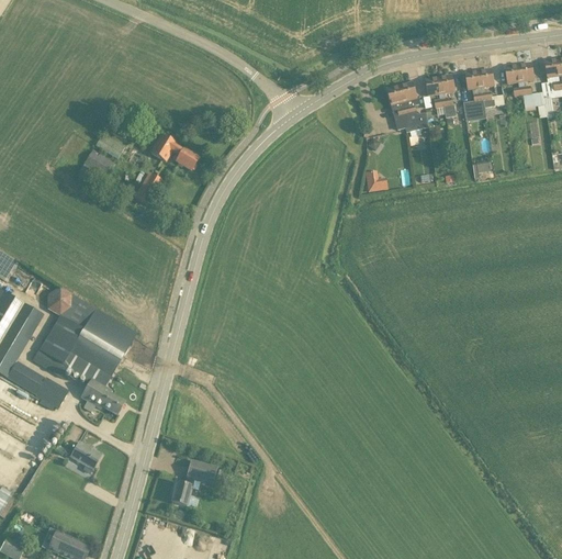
[(549,81),(541,82),(542,90),(544,103),(546,110),(551,110),(549,94),(561,91),(561,82),(559,58),(546,59),(549,81)]
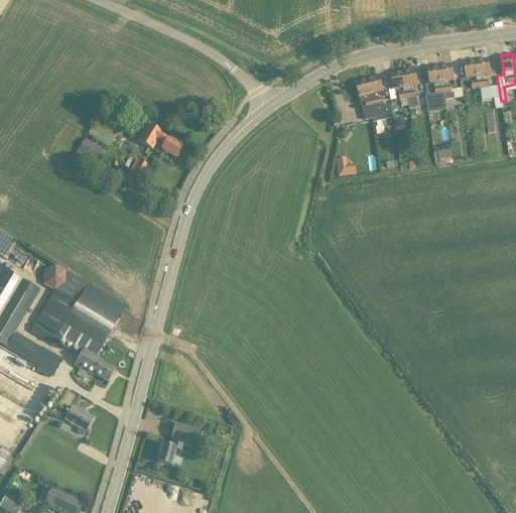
[(488,56),(476,58),(480,86),(482,101),(492,99),(491,87),(488,85),(487,78),(482,79),(481,74),(490,72),(488,56)]
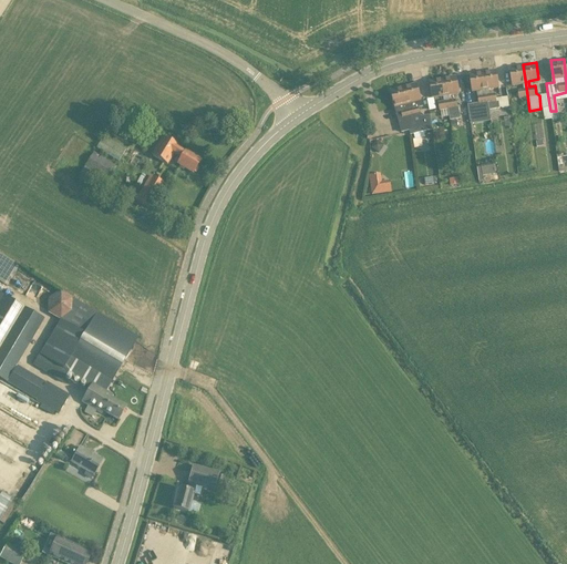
[(519,95),(527,94),(523,64),(511,67),(513,83),(523,82),(524,88),(518,88),(519,95)]
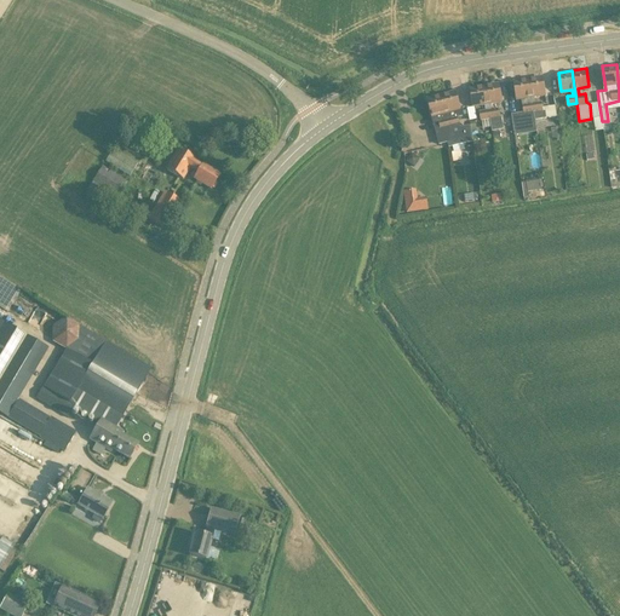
[(532,95),(534,119),(556,115),(555,104),(543,105),(541,99),(535,101),(534,95),(545,93),(543,75),(528,78),(530,95),(532,95)]
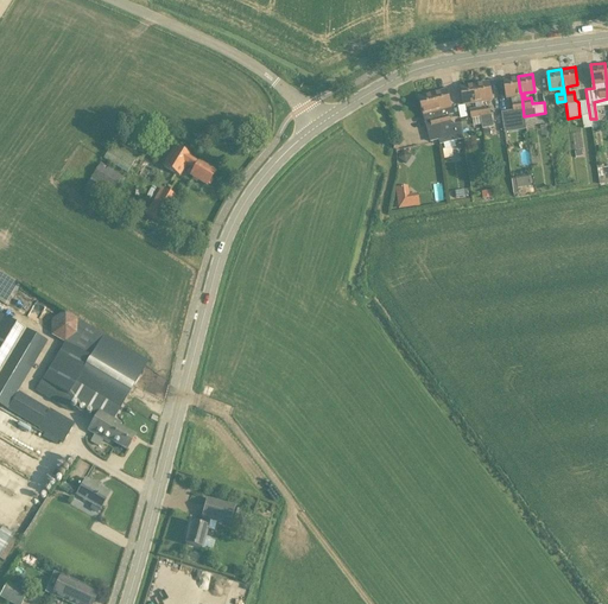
[(515,118),(524,116),(521,93),(520,93),(518,76),(504,77),(507,95),(518,94),(519,100),(513,101),(515,118)]
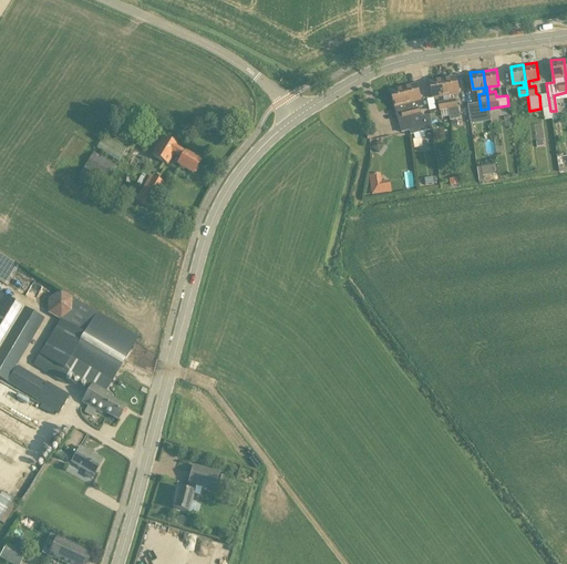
[(443,77),(449,106),(450,119),(460,116),(457,104),(456,104),(455,98),(450,98),(449,92),(459,91),(456,74),(443,77)]
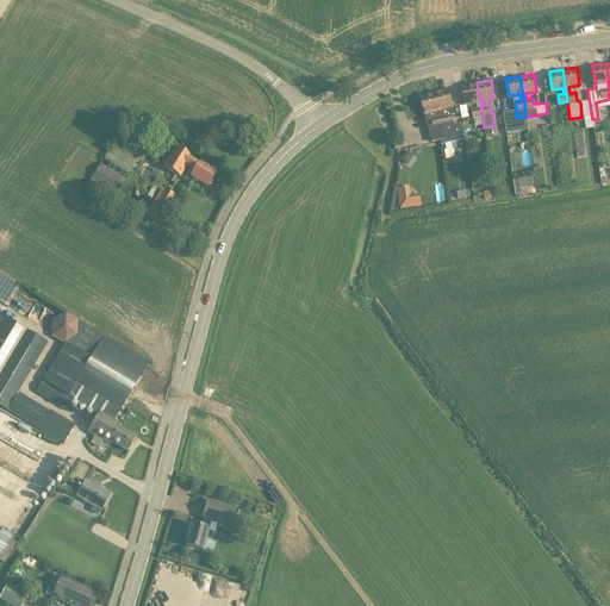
[(473,116),(483,114),(477,82),(462,85),(466,102),(477,100),(478,106),(472,107),(473,116)]
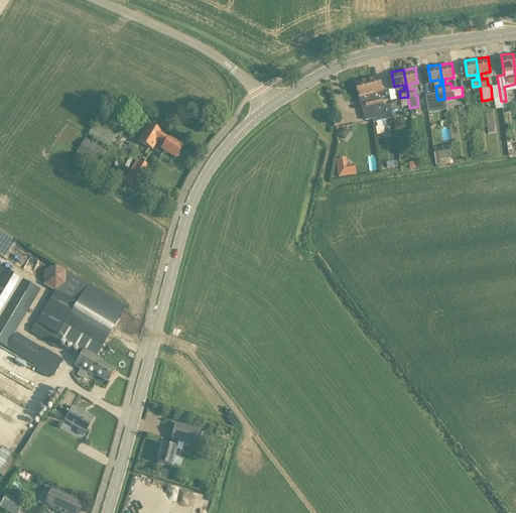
[(379,75),(367,78),(377,113),(384,111),(385,115),(393,116),(391,103),(383,105),(381,96),(384,95),(383,90),(383,89),(379,75)]
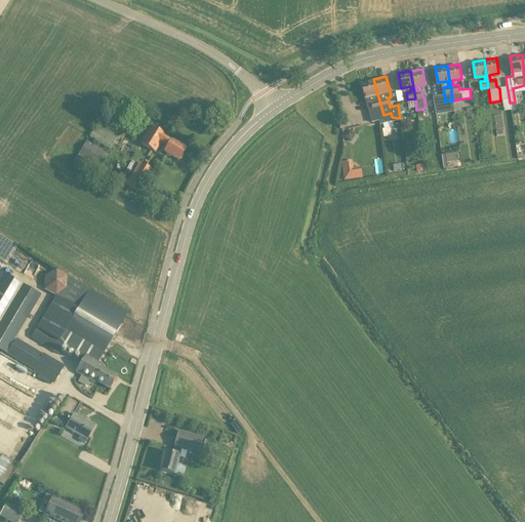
[(371,118),(384,115),(373,79),(362,82),(366,97),(367,103),(371,102),(372,106),(368,107),(371,118)]
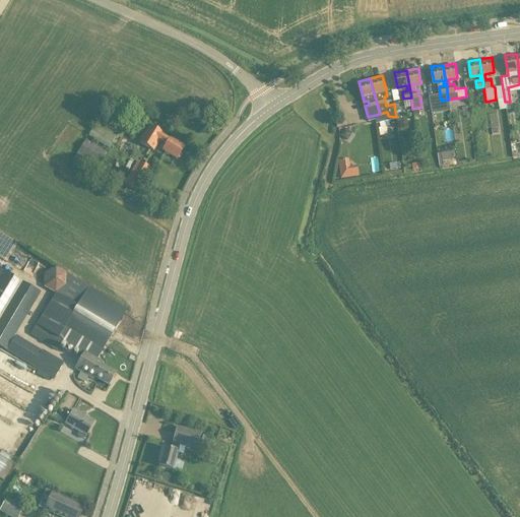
[(88,132),(110,145),(116,136),(94,123),(88,132)]
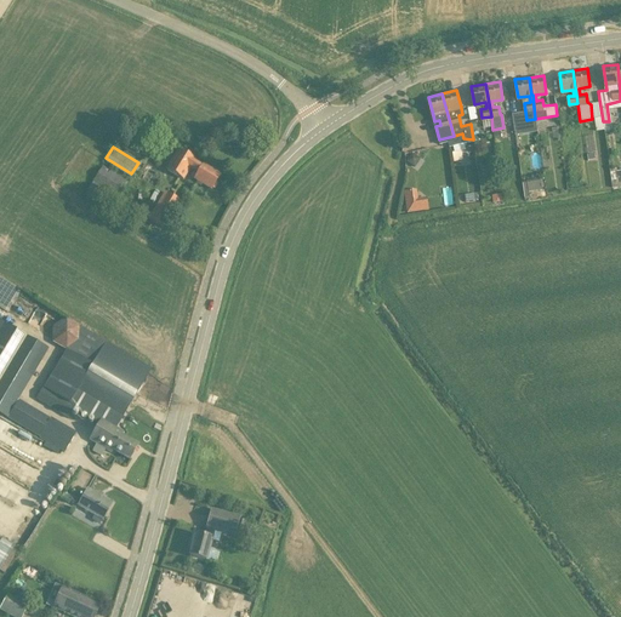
[(191,169),(197,172),(194,176),(212,187),(220,173),(201,163),(178,148),(166,169),(183,178),(191,169)]
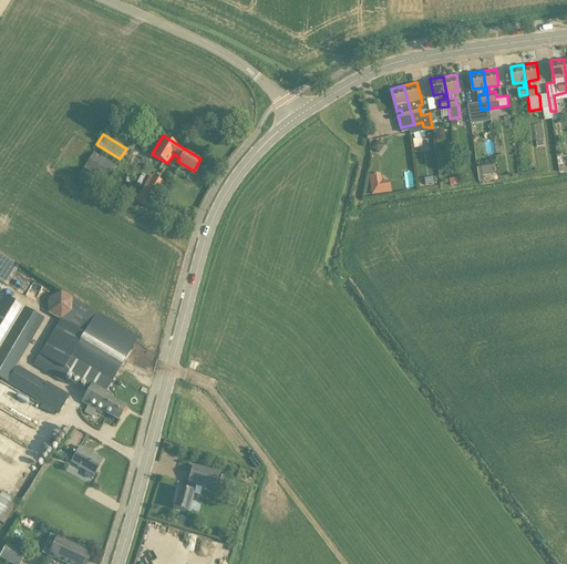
[(127,161),(122,159),(119,166),(138,176),(147,160),(143,157),(146,151),(135,145),(127,161)]
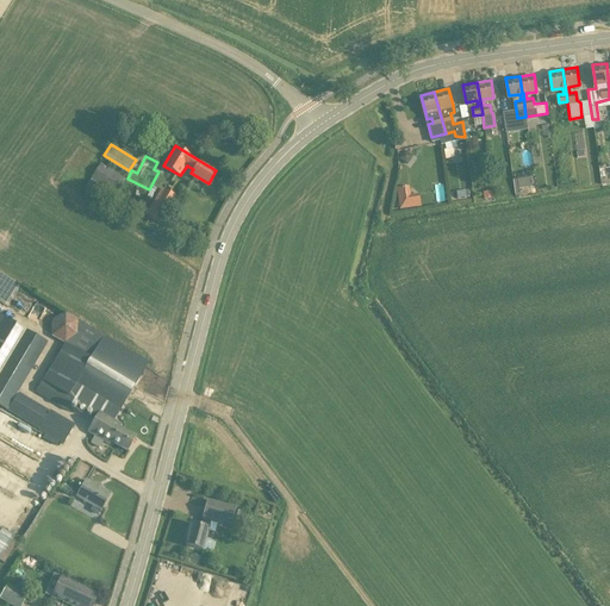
[(122,176),(100,162),(91,177),(112,191),(122,176)]
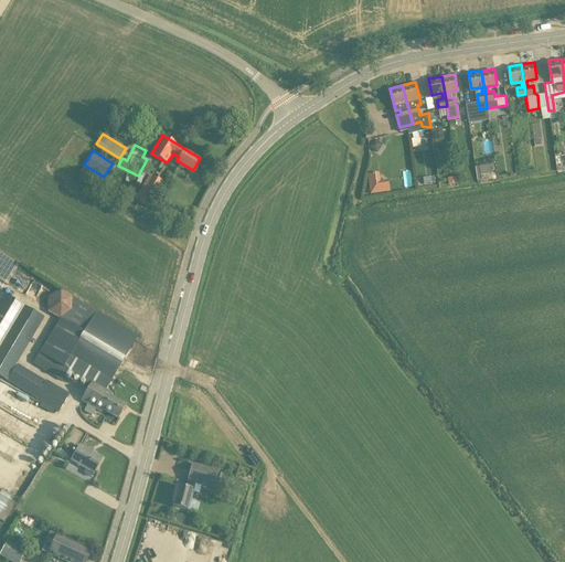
[(480,162),(481,171),(492,170),(491,161),(480,162)]
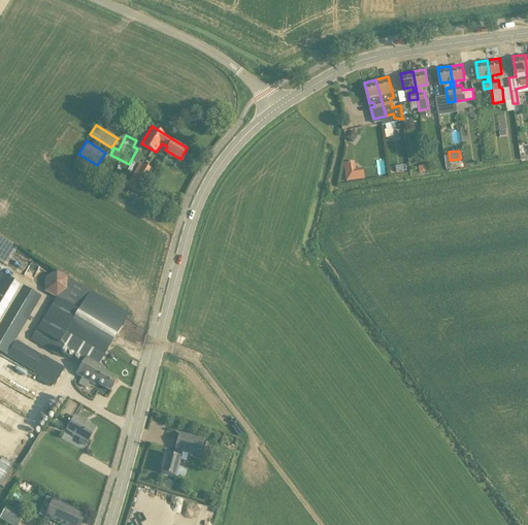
[(342,160),(343,178),(363,176),(362,167),(355,167),(354,159),(342,160)]
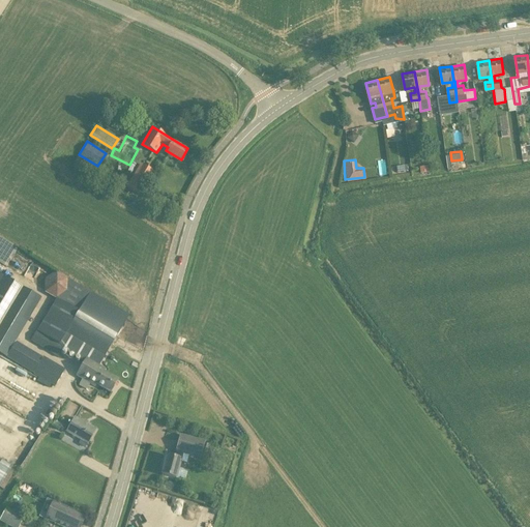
[(142,162),(127,185),(139,193),(153,169),(142,162)]
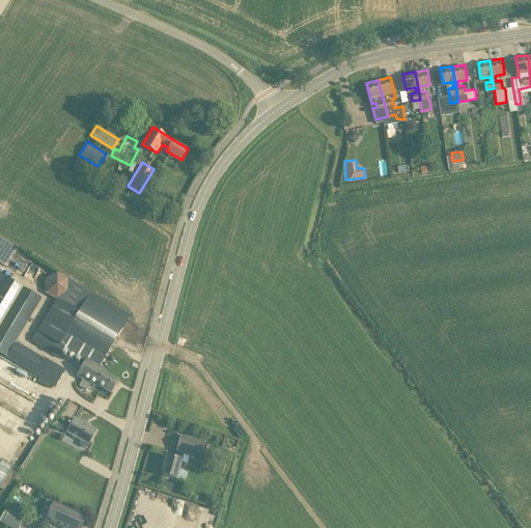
[(98,384),(111,391),(118,379),(103,369),(105,367),(100,364),(103,359),(104,359),(130,314),(55,271),(44,278),(45,290),(56,297),(36,331),(35,330),(30,339),(58,356),(63,348),(84,360),(76,373),(95,385),(98,384)]
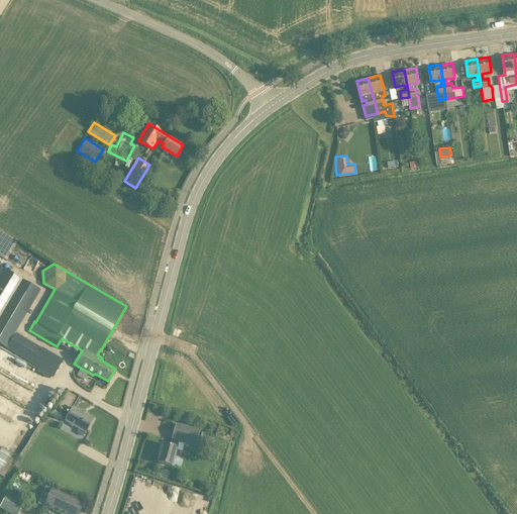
[(0,266),(0,342),(54,375),(64,358),(42,346),(41,347),(14,331),(22,317),(5,307),(22,279),(0,266)]
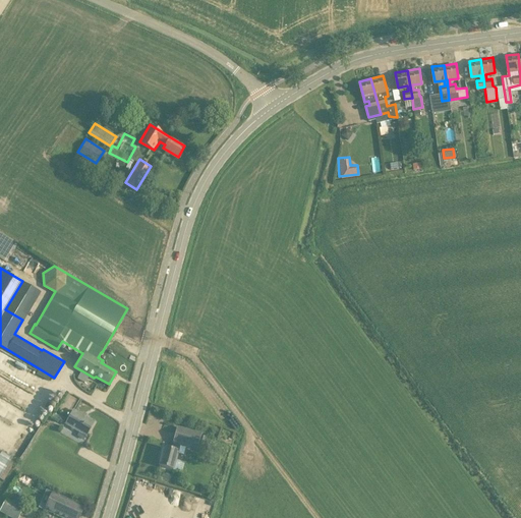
[(73,408),(65,421),(85,435),(94,420),(73,408)]
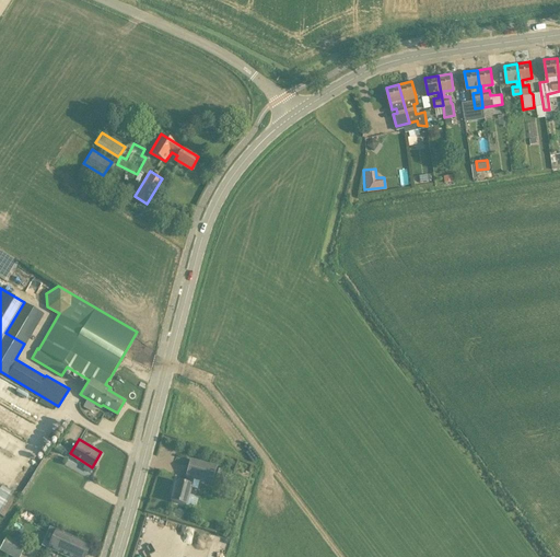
[(62,450),(66,444),(58,441),(56,445),(62,450)]
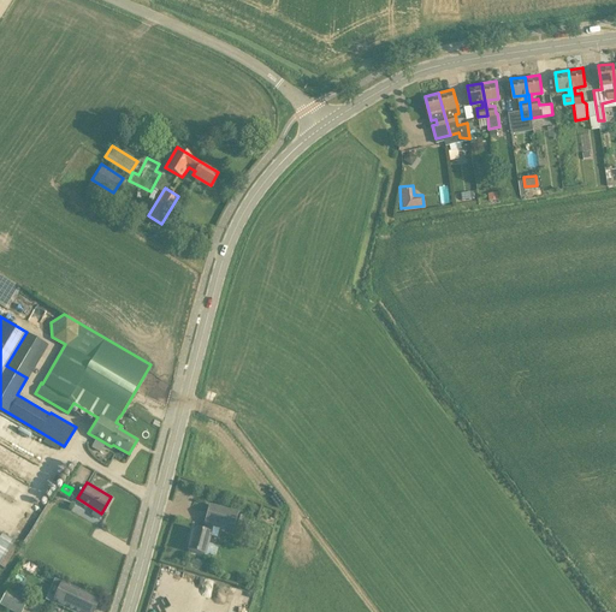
[(208,501),(203,521),(232,529),(237,510),(208,501)]
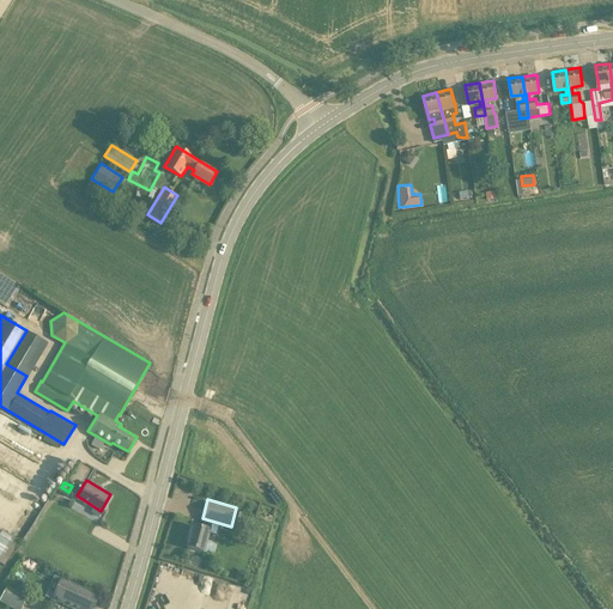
[(0,524),(0,555),(4,558),(10,546),(14,548),(22,534),(0,524)]
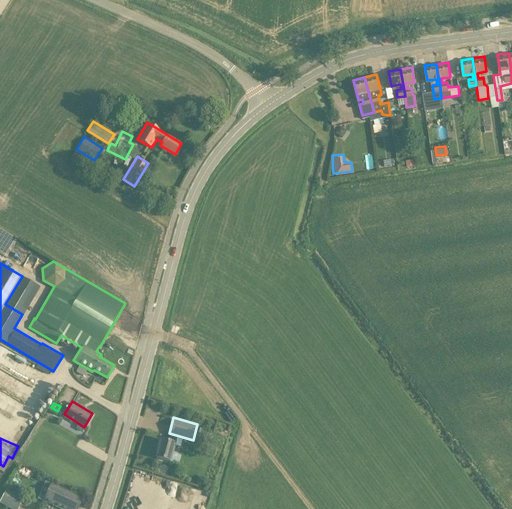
[(156,456),(160,457),(170,460),(174,442),(161,438),(156,456)]
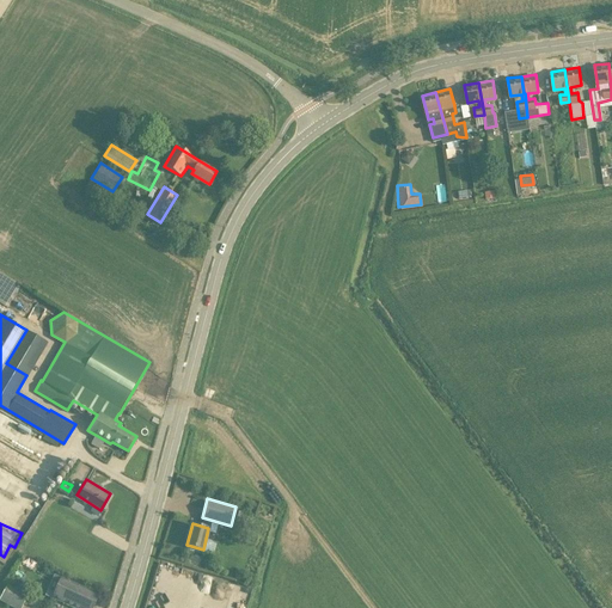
[(61,577),(51,597),(77,607),(91,607),(98,595),(61,577)]
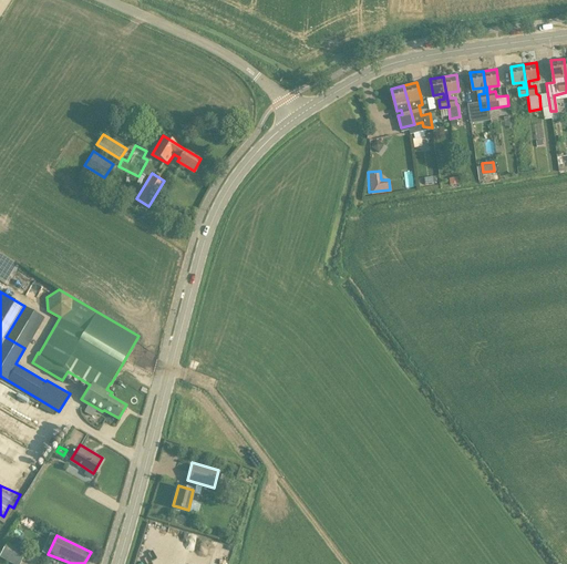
[(8,540),(0,553),(19,563),(27,550),(8,540)]
